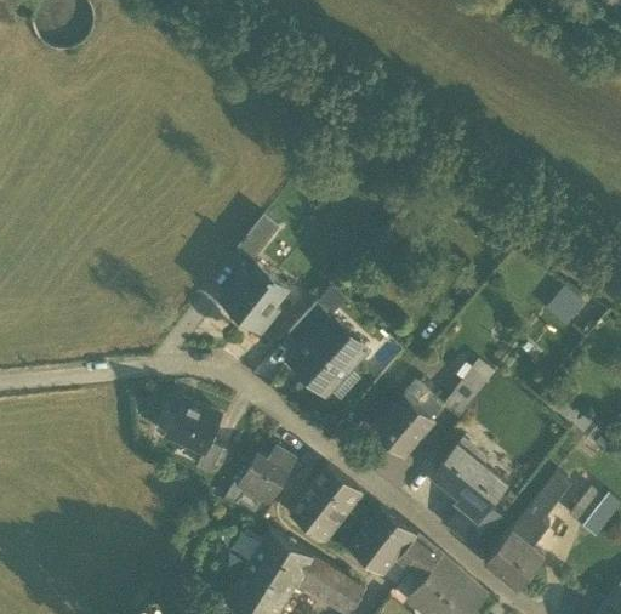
[(78,0),(44,0),(34,12),(32,28),(36,43),(49,53),(64,57),(79,51),(90,39),(93,23),(87,9),(78,0)]
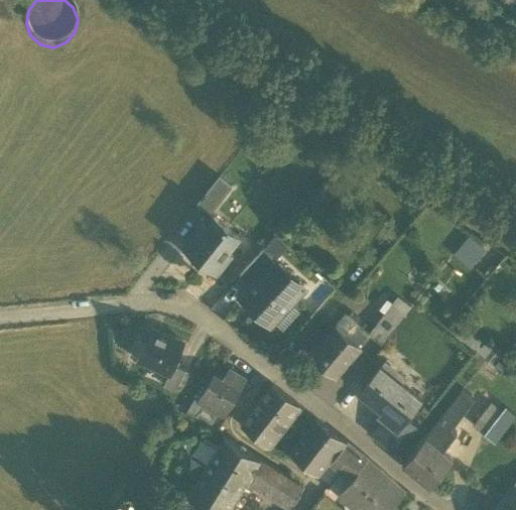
[(197,212),(210,221),(211,220),(231,194),(219,183),(205,202),(197,212)]
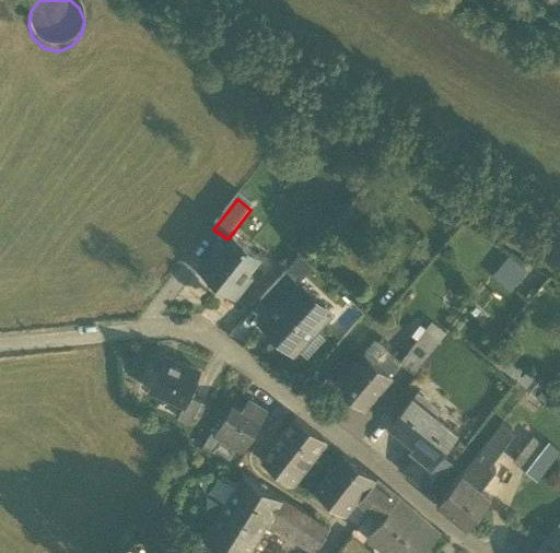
[(199,277),(231,301),(260,262),(229,238),(228,239),(233,244),(222,258),(217,254),(199,277)]
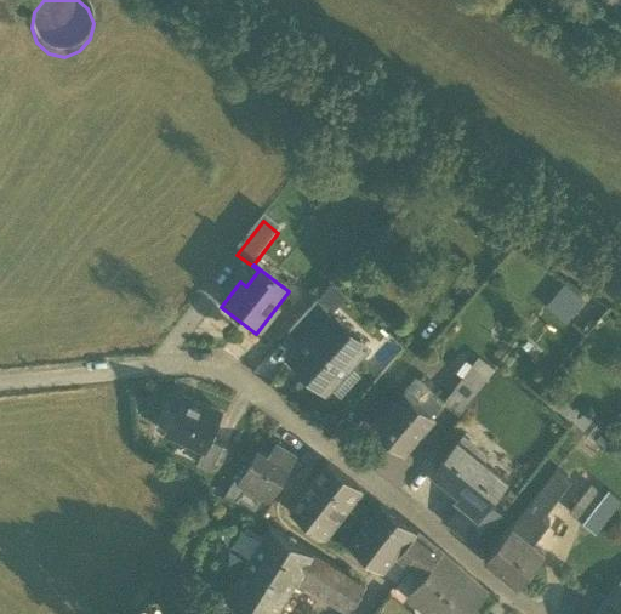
[(545,307),(565,323),(581,302),(562,286),(545,307)]
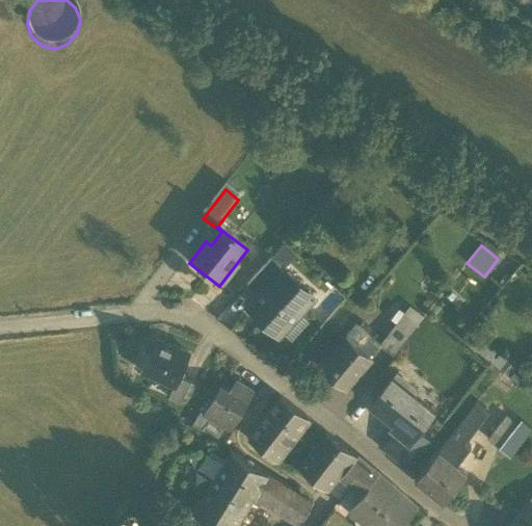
[(247,289),(258,298),(283,271),(272,261),(247,289)]
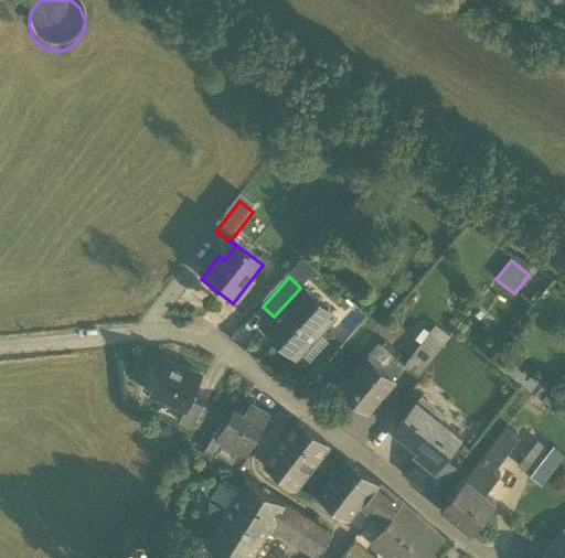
[(274,317),(262,329),(296,361),(334,318),(300,288),(274,317)]
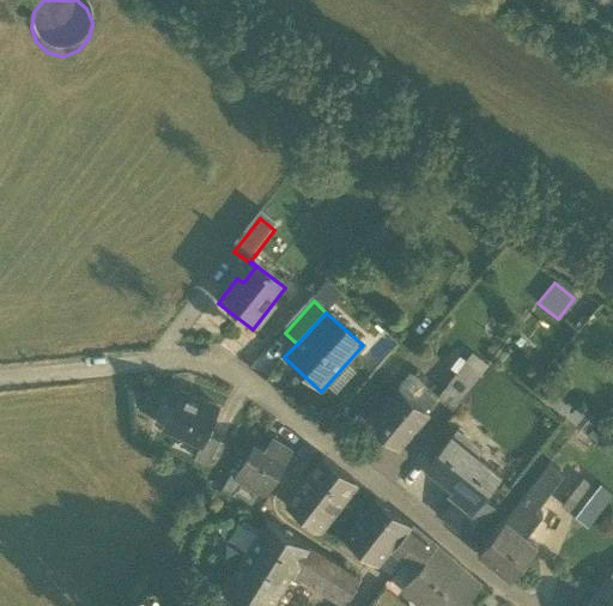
[(434,400),(453,414),(472,391),(453,375),(434,400)]
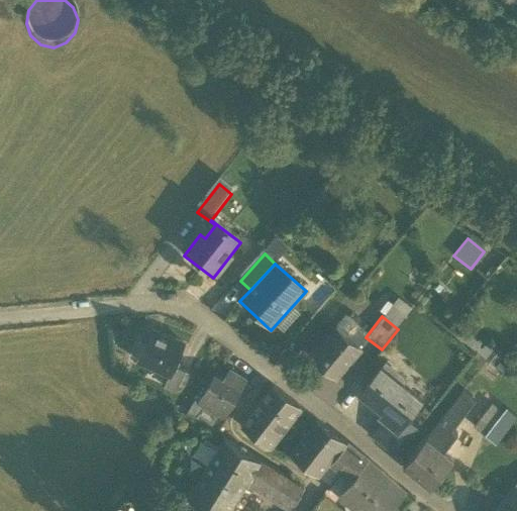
[(311,361),(337,382),(362,352),(335,331),(311,361)]
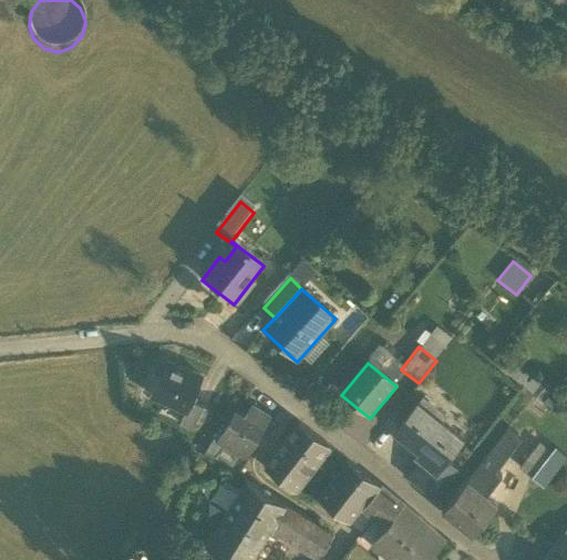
[(174,405),(191,412),(194,405),(196,400),(194,398),(200,384),(179,375),(179,373),(166,367),(153,398),(173,407),(174,405)]
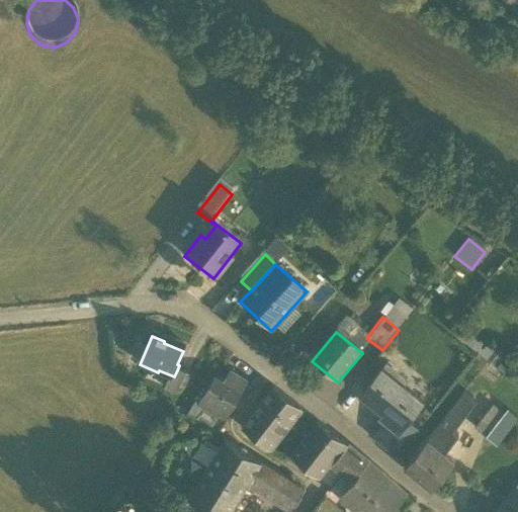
[(384,368),(381,372),(403,389),(406,385),(384,368)]
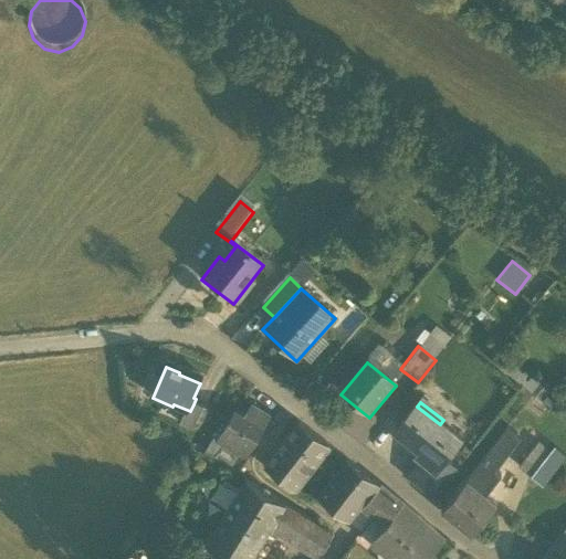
[(210,412),(194,404),(190,411),(182,429),(200,436),(210,412)]
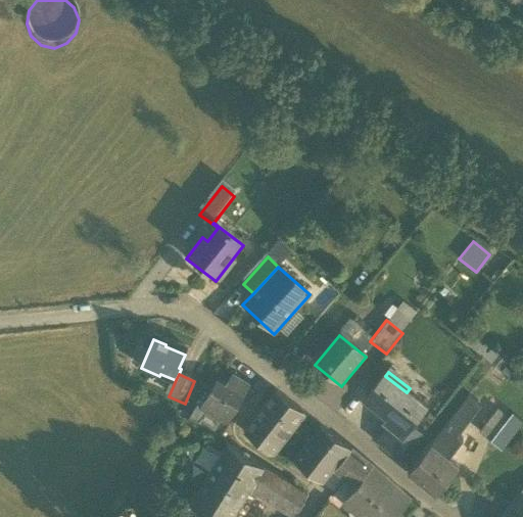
[(365,401),(387,419),(393,424),(390,427),(401,437),(410,428),(426,408),(407,392),(385,376),(365,401)]
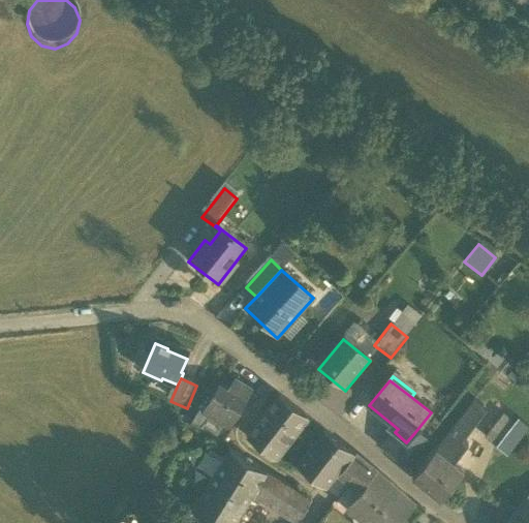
[(210,418),(230,431),(253,395),(236,383),(227,397),(219,392),(211,405),(216,409),(210,418)]
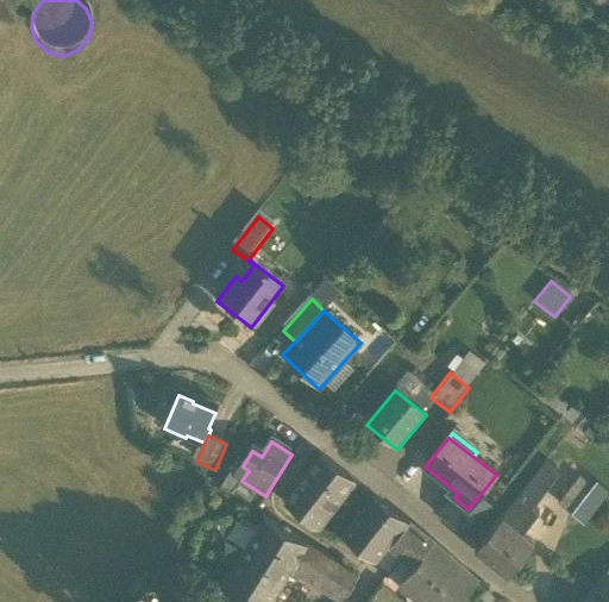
[(286,508),(315,531),(352,483),(322,461),(286,508)]
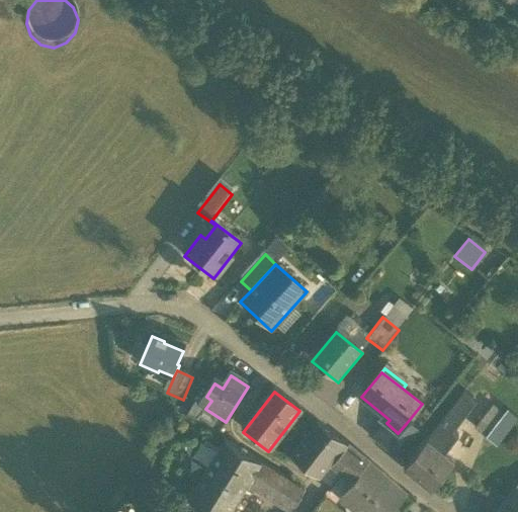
[(464,397),(428,445),(444,459),(458,440),(453,436),(476,405),(464,397)]
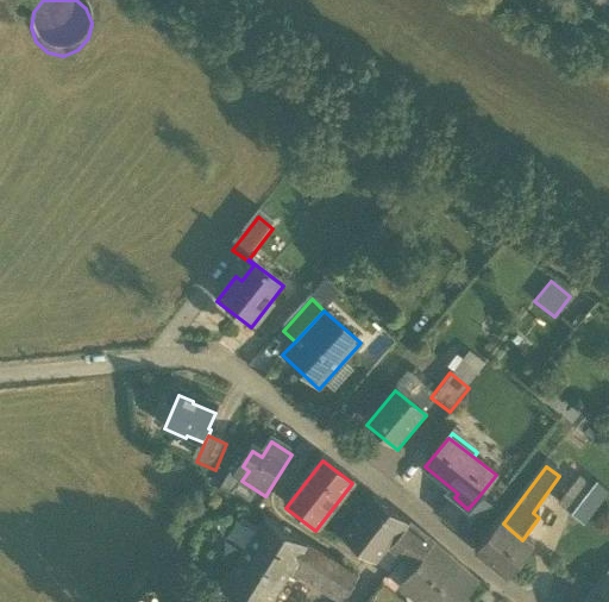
[(588,497),(571,519),(583,527),(608,495),(596,487),(588,497)]
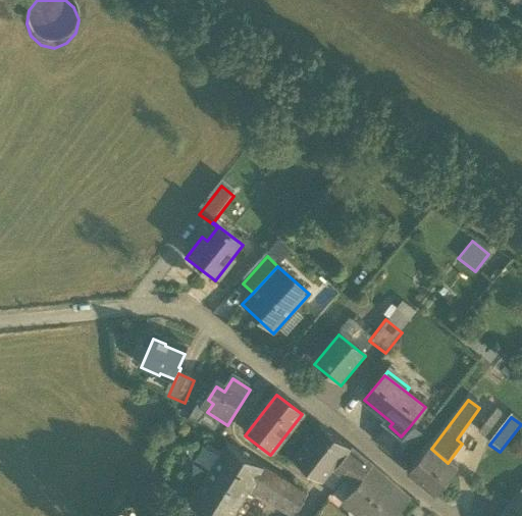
[(383,422),(389,426),(393,423),(386,418),(383,422)]
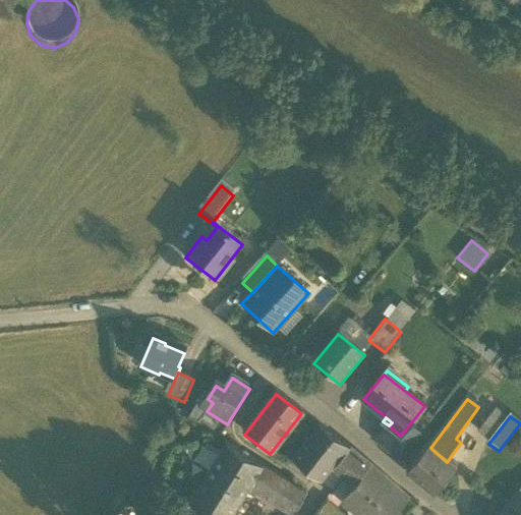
[(477,435),(488,444),(503,425),(491,417),(477,435)]
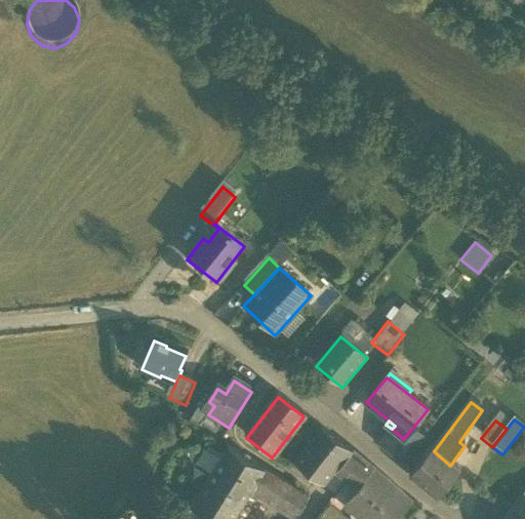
[(403,439),(392,429),(377,447),(402,467),(423,440),(411,430),(403,439)]
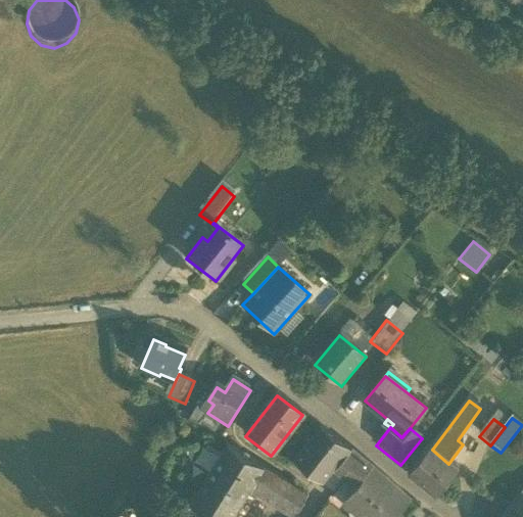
[(294,464),(323,486),(349,452),(321,429),(294,464)]
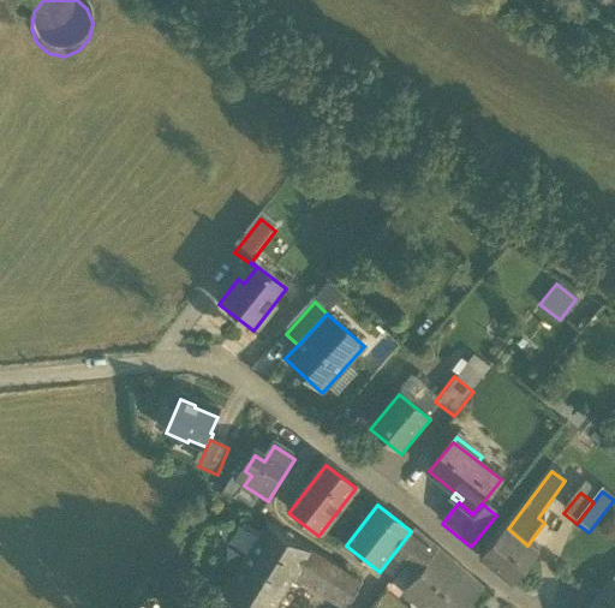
[(276,607),(297,574),(310,553),(269,528),(224,600),(236,607),(276,607)]
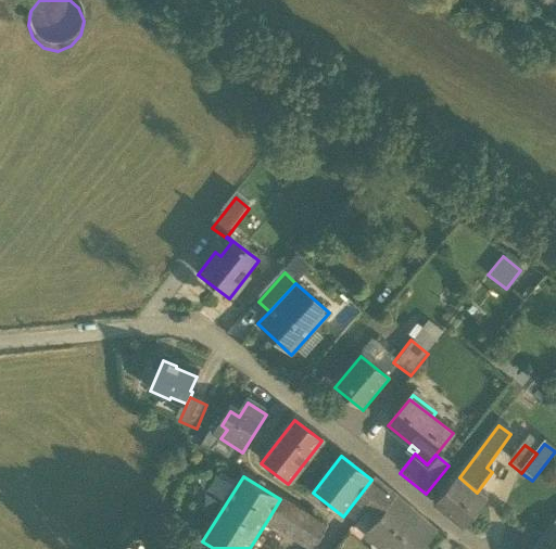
[(488,501),(477,493),(459,477),(458,476),(433,506),(463,531),(488,501)]
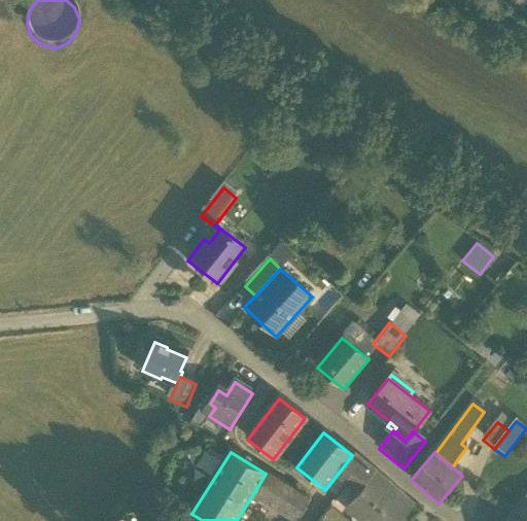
[(338,478),(358,494),(375,474),(354,457),(338,478)]
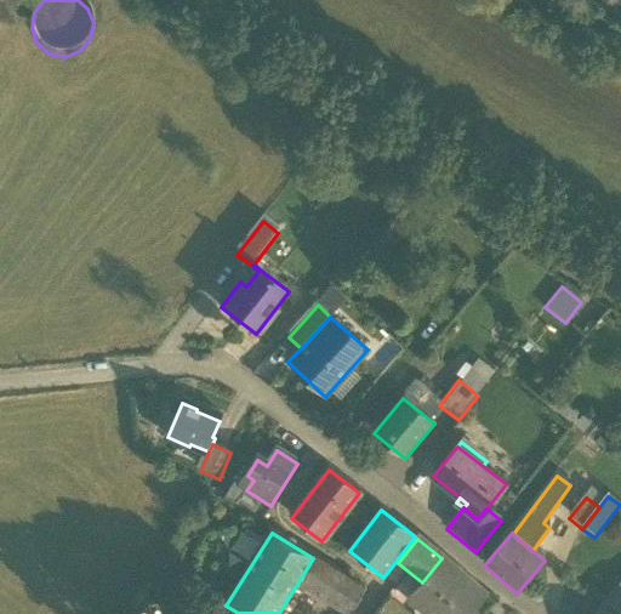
[(314,590),(328,568),(313,558),(300,580),(314,590)]
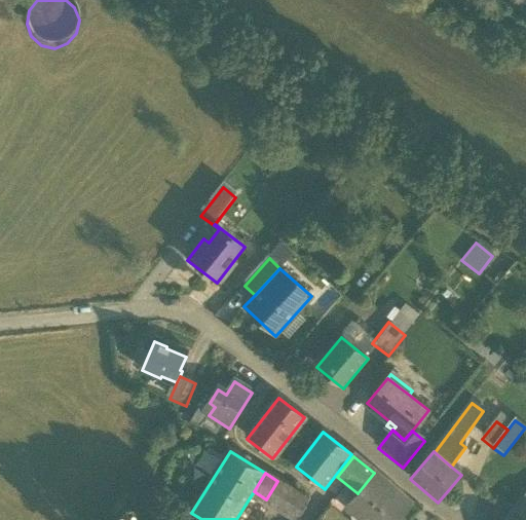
[(344,511),(355,519),(401,519),(412,507),(395,492),(397,490),(374,473),(358,493),(344,511)]
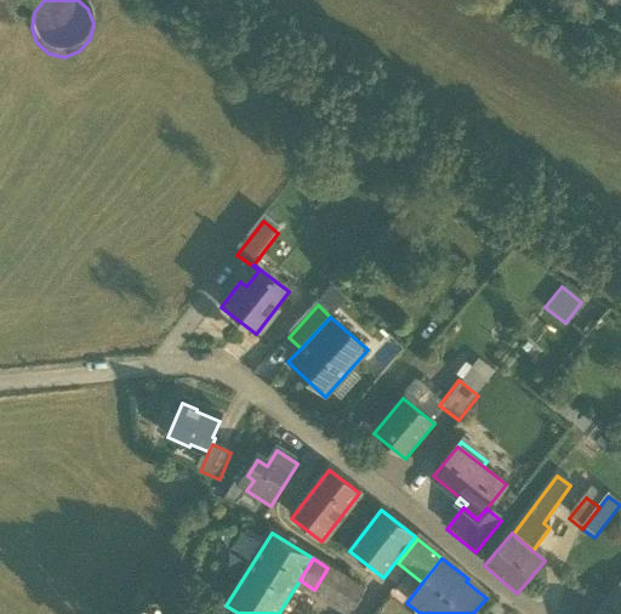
[(314,590),(352,613),(365,592),(328,568),(314,590)]
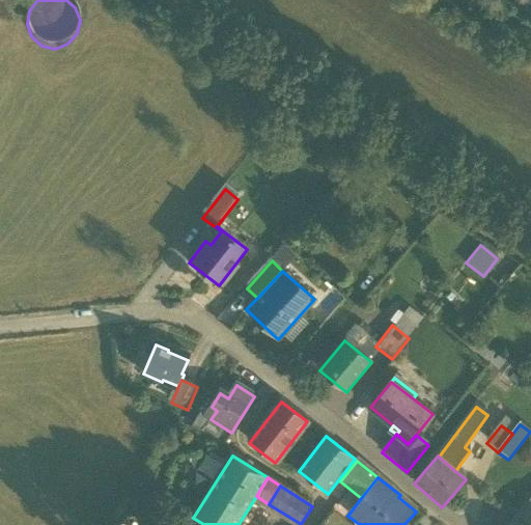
[(530,524),(530,500),(514,521),(519,524),(530,524)]
